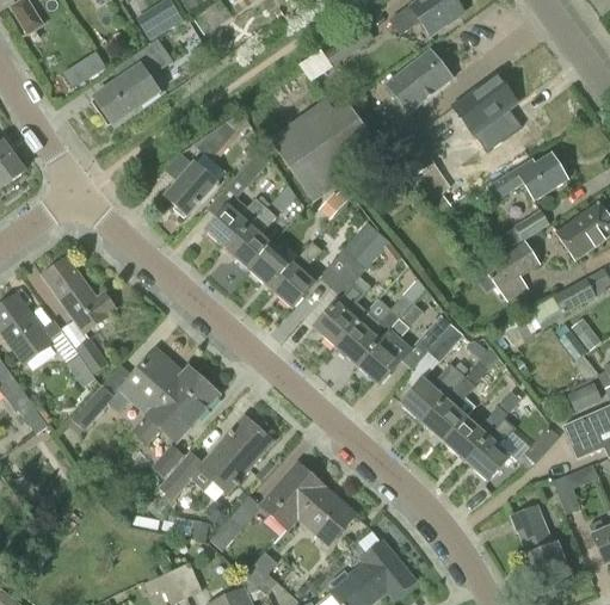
[(10,5),(28,35),(45,24),(31,0),(18,0),(10,5)]
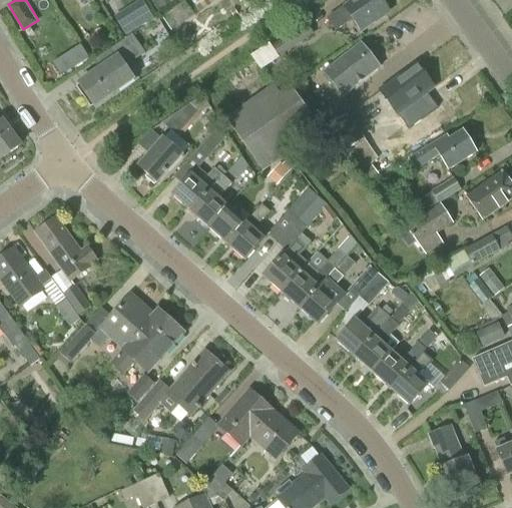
[(153,0),(158,8),(170,0),(153,0)]
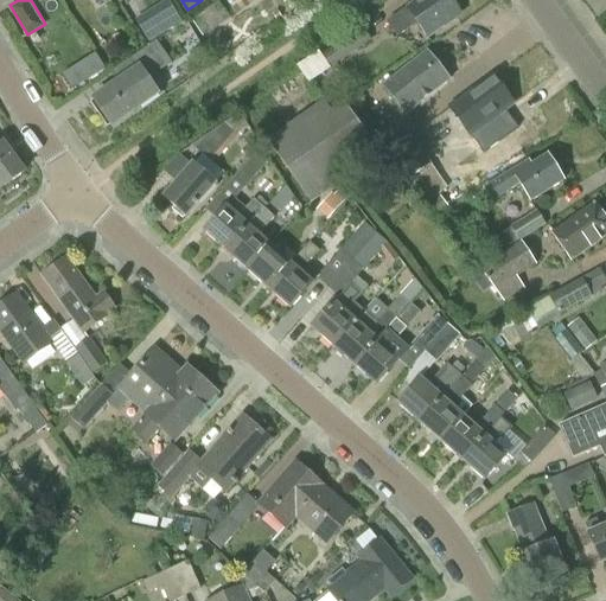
[(201,14),(210,27),(217,23),(212,17),(230,5),(227,0),(221,0),(201,14)]
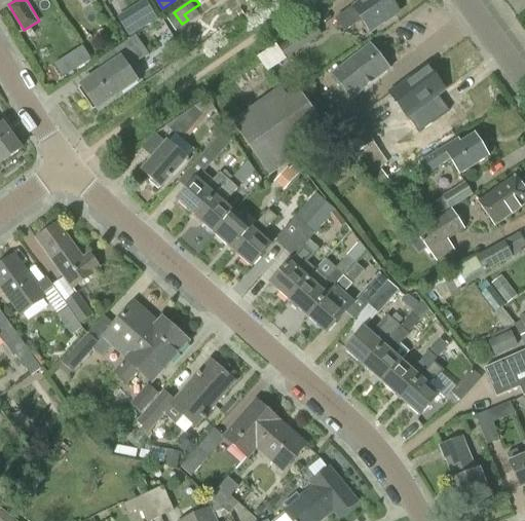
[(355,0),(336,14),(345,29),(363,16),(370,28),(399,8),(396,5),(397,1),(396,0),(355,0)]
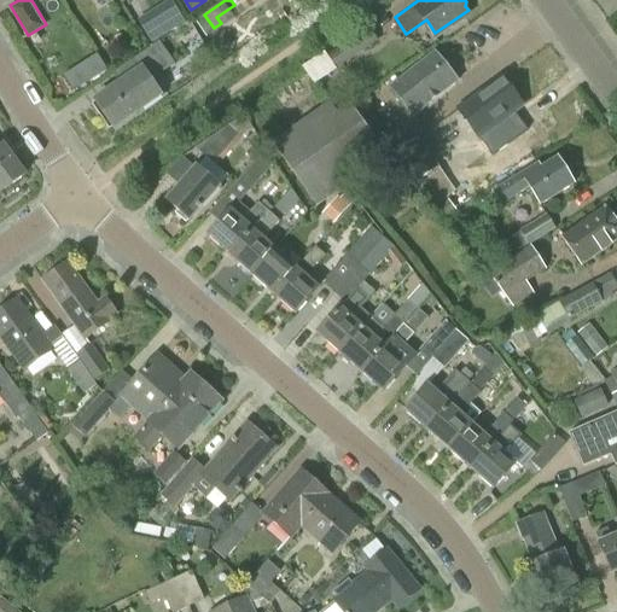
[(153,11),(137,22),(150,41),(166,30),(153,11)]
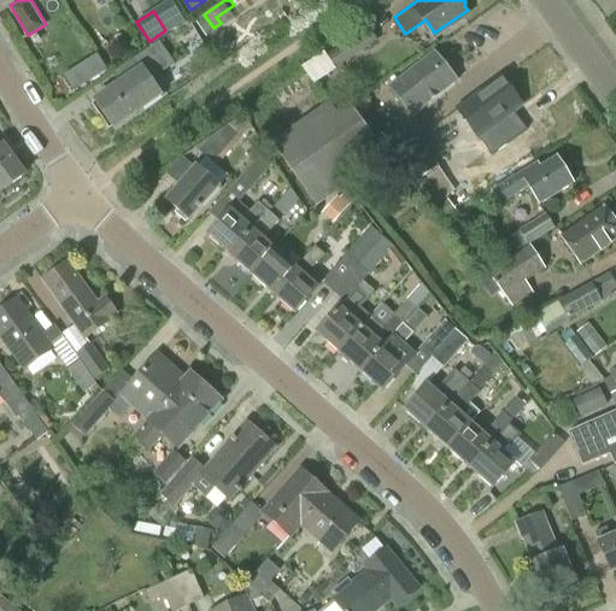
[(324,47),(303,63),(315,80),(379,36),(369,23),(327,52),(324,47)]
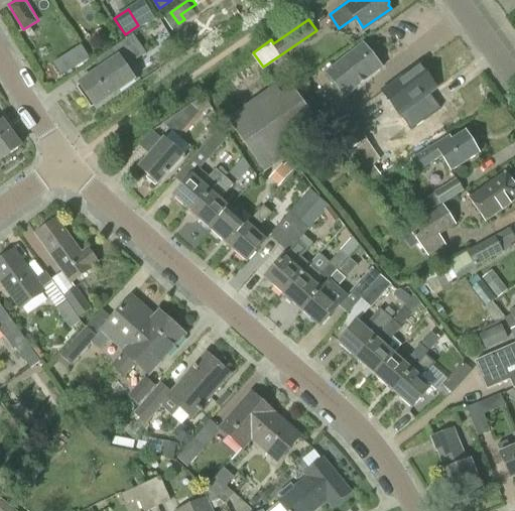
[(101,67),(80,82),(96,104),(135,77),(127,64),(121,55),(141,42),(133,31),(112,46),(118,55),(101,67)]
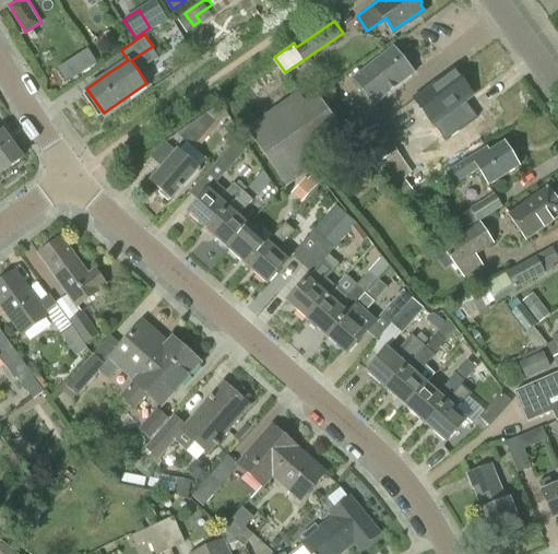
[(353,75),(374,102),(414,70),(393,43),(353,75)]
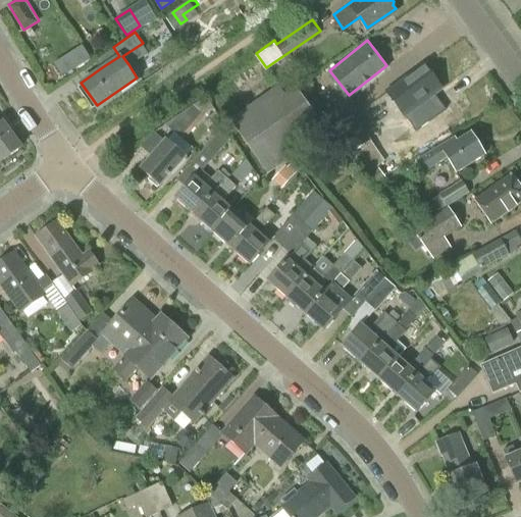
[(68,51),(76,64),(90,55),(82,43),(68,51)]
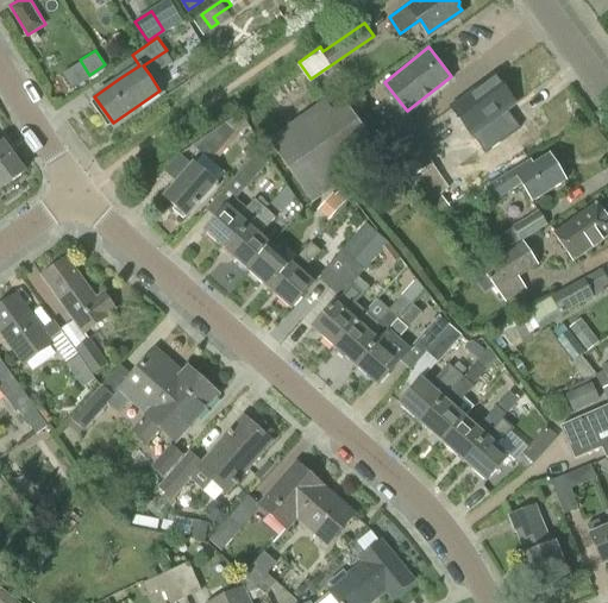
[(495,71),(451,104),(471,131),(515,99),(495,71)]
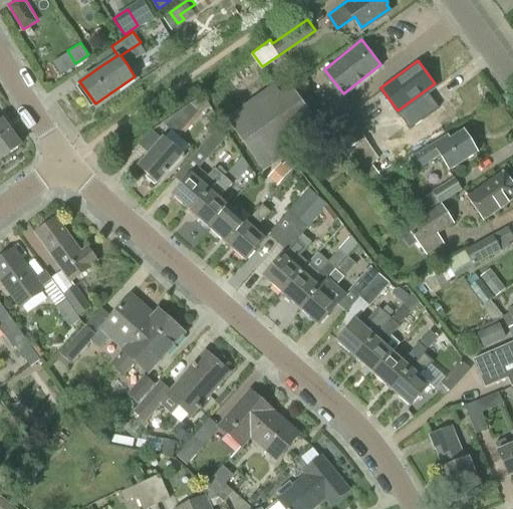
[(227,115),(264,169),(322,128),(291,83),(281,90),(274,81),(227,115)]
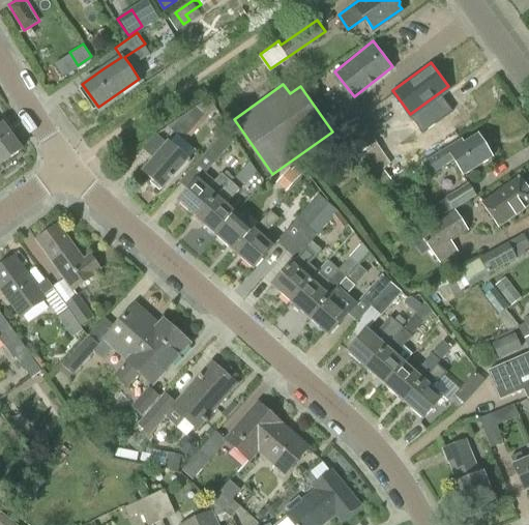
[(208,115),(222,128),(229,124),(209,94),(167,123),(186,140),(208,115)]
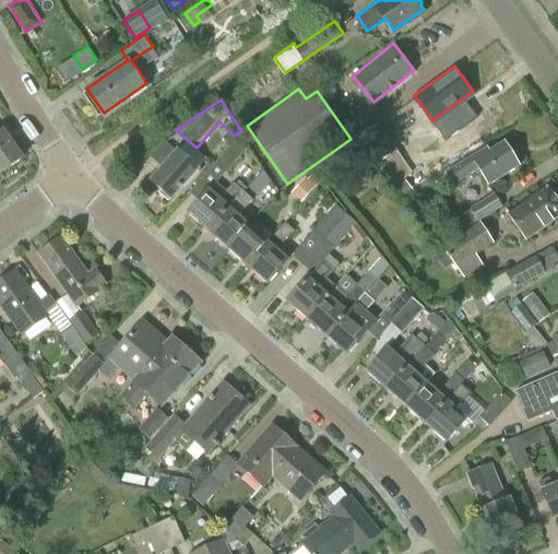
[(379,120),(360,133),(394,183),(413,169),(379,120)]
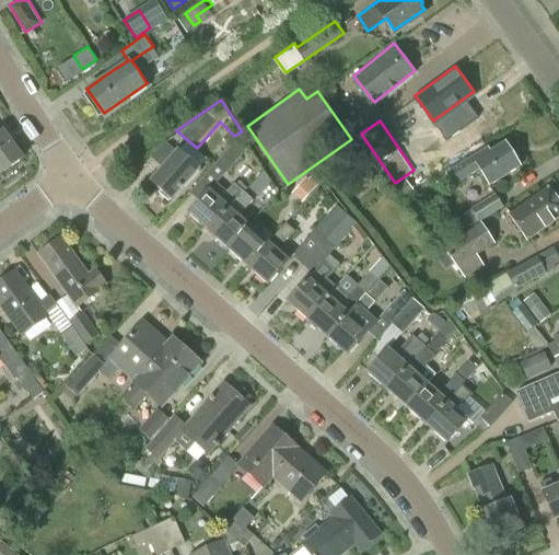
[(0,171),(0,172),(24,154),(6,128),(2,129),(0,126),(0,171)]
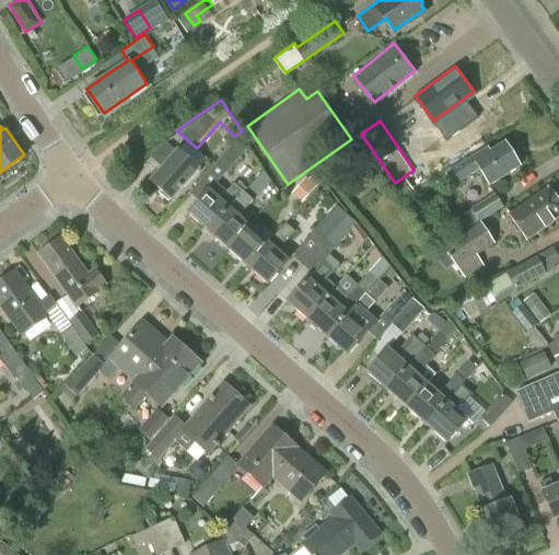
[(217,159),(228,169),(249,143),(239,134),(217,159)]
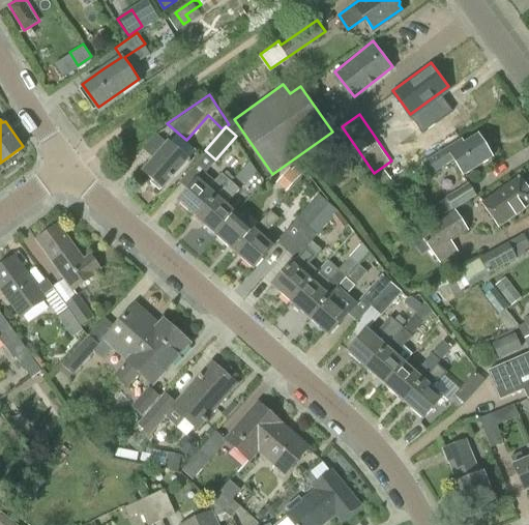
[(461,138),(422,162),(429,172),(452,156),(463,172),(492,154),(477,133),(464,141),(461,138)]
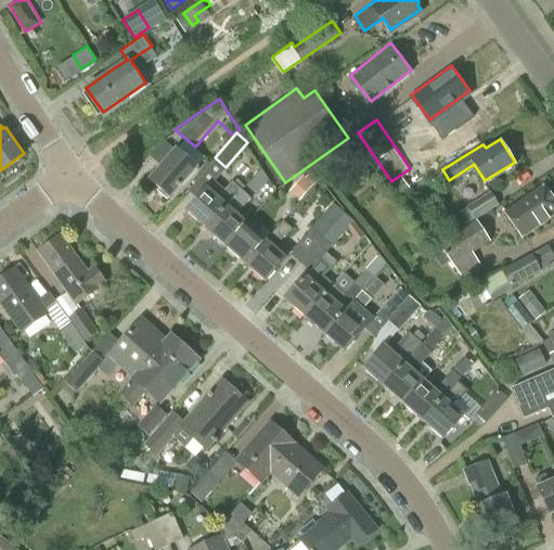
[(177,146),(150,177),(170,195),(197,165),(177,146)]
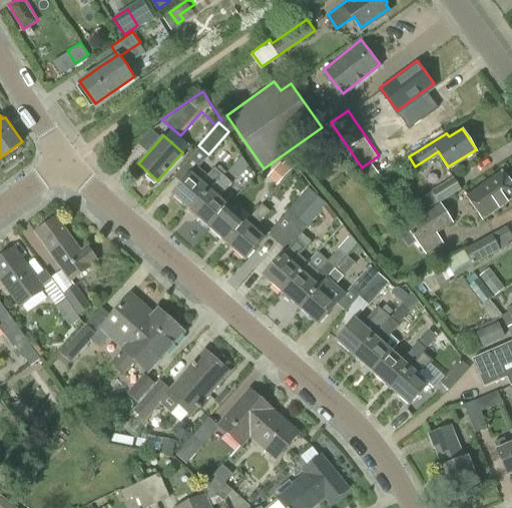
[(267,169),(275,180),(293,168),(285,156),(267,169)]
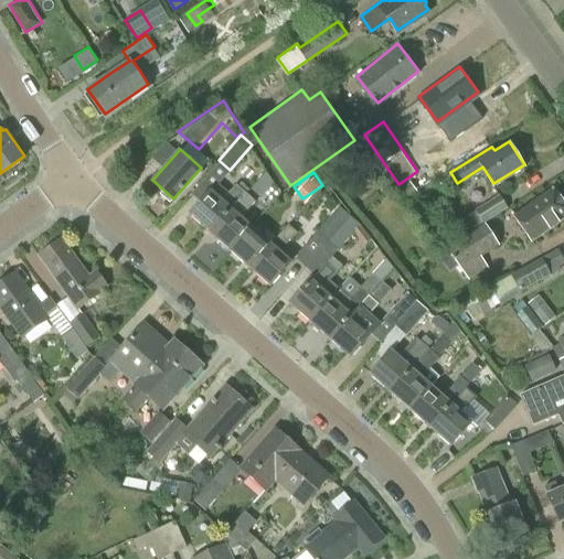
[(398,186),(406,199),(418,190),(411,179),(398,186)]
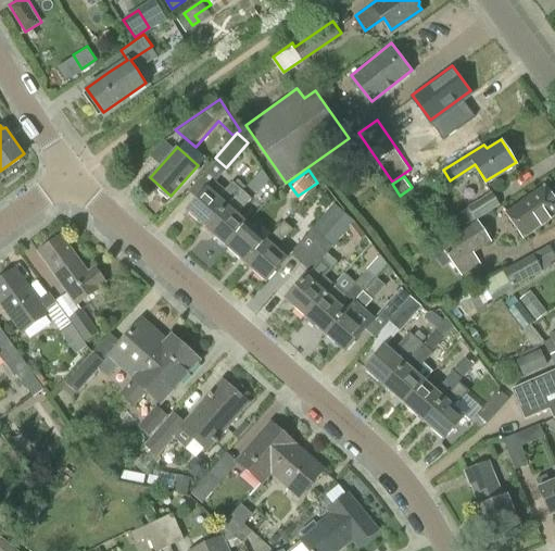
[(187,210),(207,228),(242,188),(234,179),(227,187),(216,177),(187,210)]
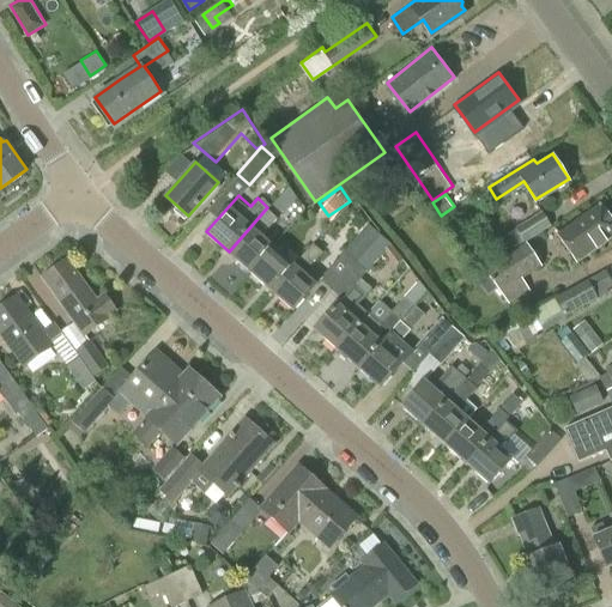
[(558,231),(577,259),(611,234),(611,216),(601,201),(558,231)]
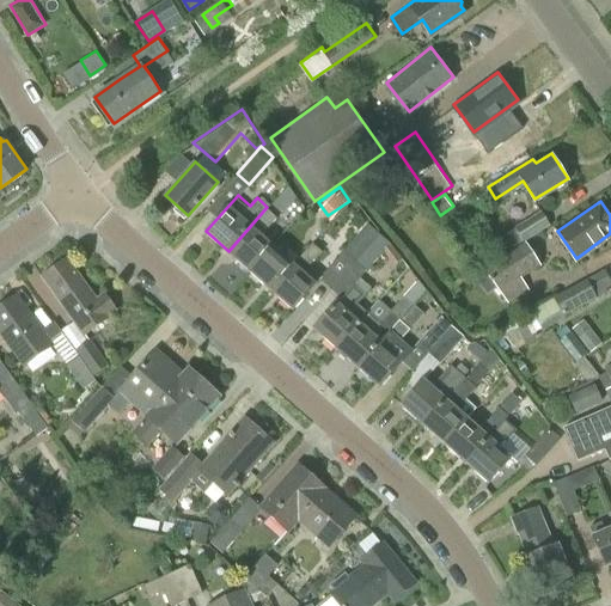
[(228,251),(250,269),(273,244),(262,233),(277,215),(267,207),(228,251)]
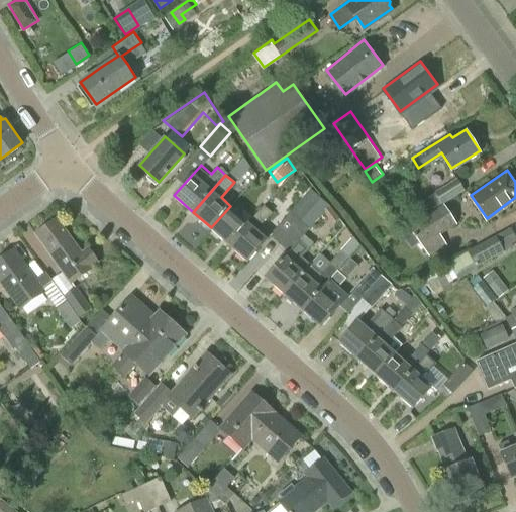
[(435,190),(443,202),(466,188),(457,176),(435,190)]
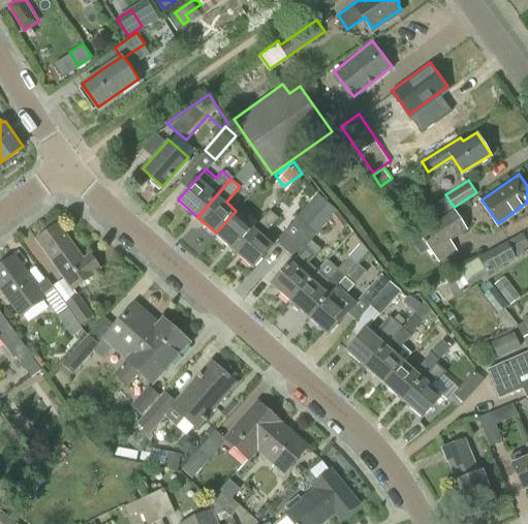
[(299,213),(309,221),(329,198),(318,190),(299,213)]
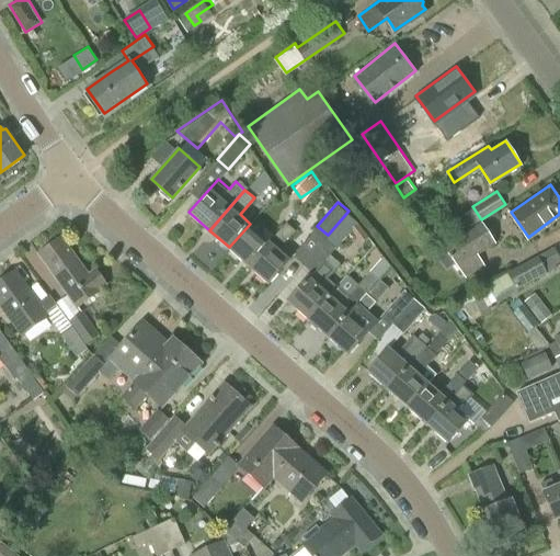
[(358,220),(349,211),(328,235),(338,245),(358,220)]
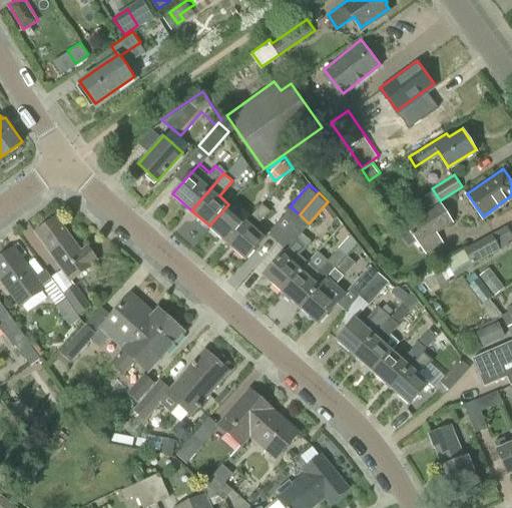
[(406,223),(426,252),(444,239),(437,230),(453,220),(440,200),(406,223)]
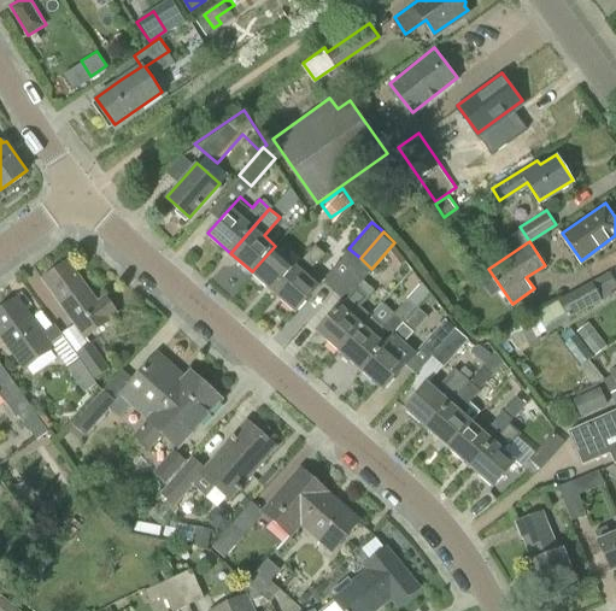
[(252,271),(274,291),(316,242),(303,257),(293,248),(286,256),(275,246),(252,271)]
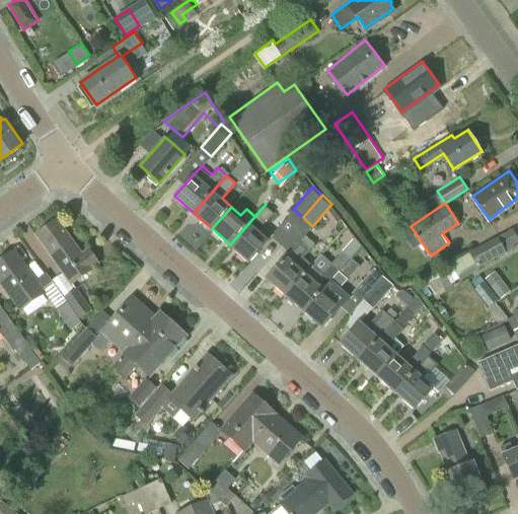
[(266,204),(230,244),(248,261),(274,232),(263,223),(274,211),(266,204)]
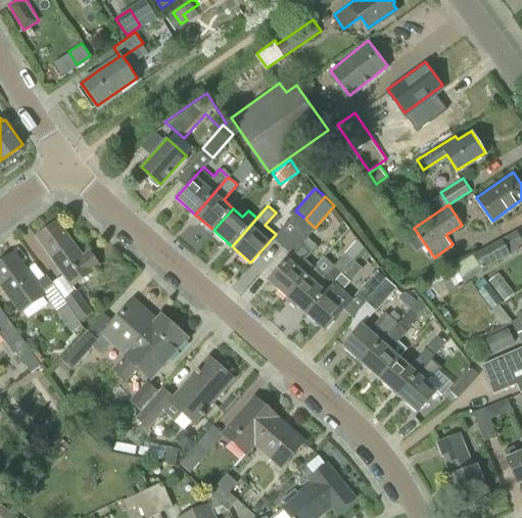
[(66,276),(73,271),(80,280),(94,270),(93,268),(100,263),(90,249),(84,254),(65,229),(64,230),(57,221),(37,235),(66,276)]
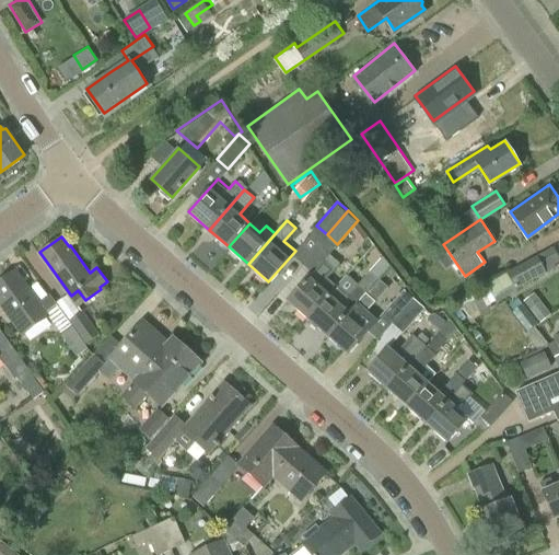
[(288,300),(309,318),(337,284),(327,275),(340,261),(332,253),(336,245),(326,236),(310,255),(319,264),(309,275),(310,276),(288,300)]
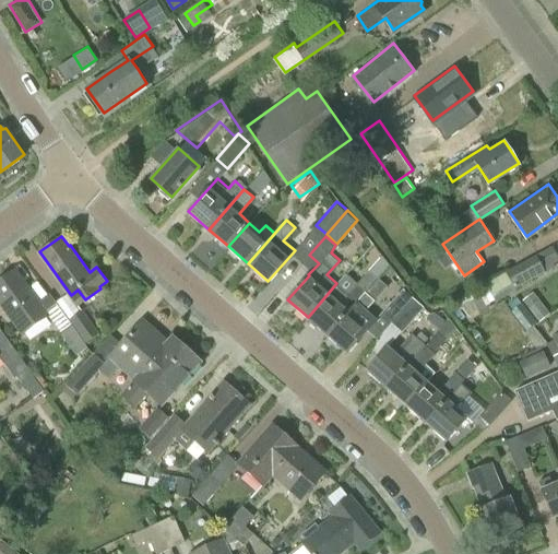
[(557,254),(553,244),(507,269),(517,285),(555,264),(553,261),(557,258),(557,254)]
